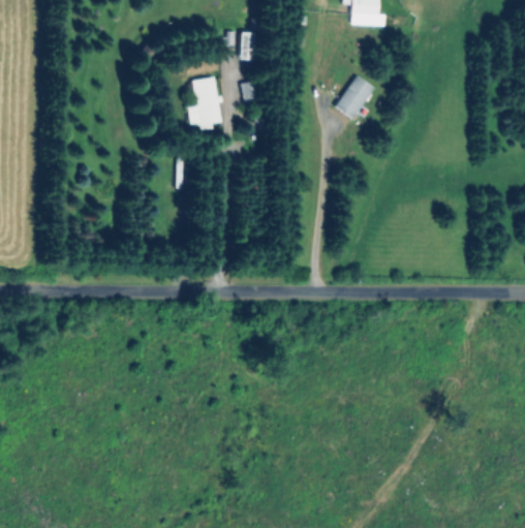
[(381,25),(382,17),(378,17),(378,0),(350,0),(350,24),(381,25)]
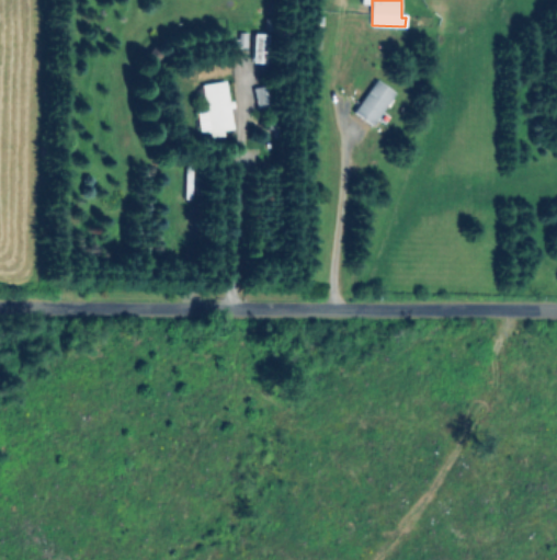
[(249,34),(238,33),(238,48),(249,48),(249,34)]
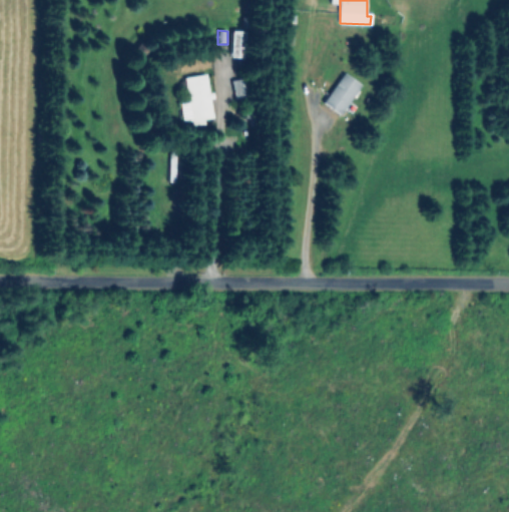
[(247,31),(233,31),(232,57),(246,58),(247,31)]
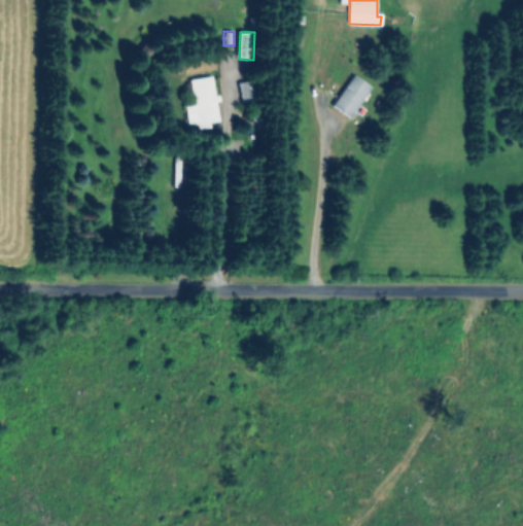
[(352,118),(373,86),(354,75),(334,106),(352,118)]
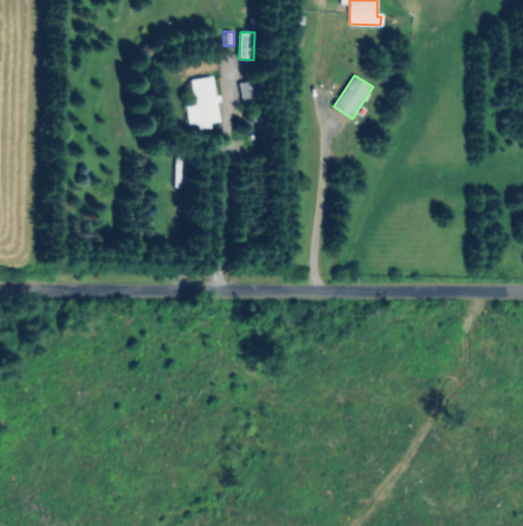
[(192,79),(195,106),(186,107),(188,125),(198,124),(199,130),(210,128),(210,123),(220,121),(215,76),(192,79)]
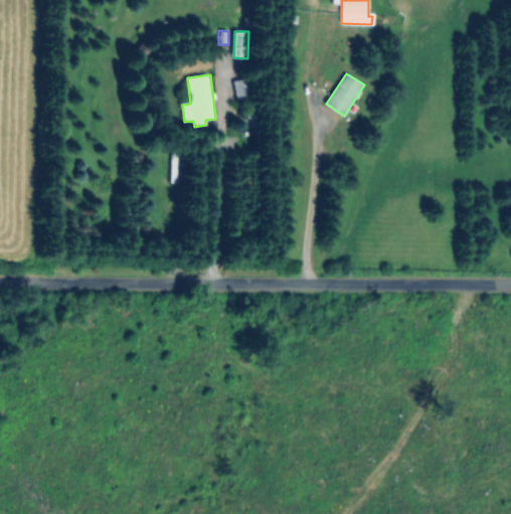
[(234,81),(238,101),(253,97),(249,78),(234,81)]
